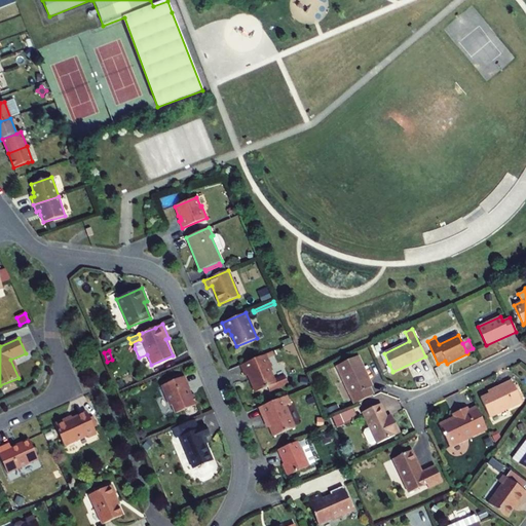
[(266,360),(264,354),(240,365),(245,376),(249,375),(251,376),(251,377),(250,377),(250,378),(250,380),(255,392),(268,387),(269,392),(288,384),(285,375),(273,380),(270,372),(271,372),(270,369),(271,367),(269,364),(268,363),(266,360)]
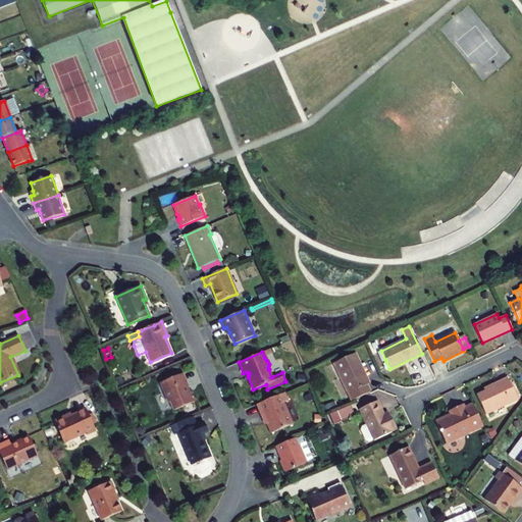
[(352,401),(370,393),(367,385),(369,384),(355,354),(334,363),(352,401)]
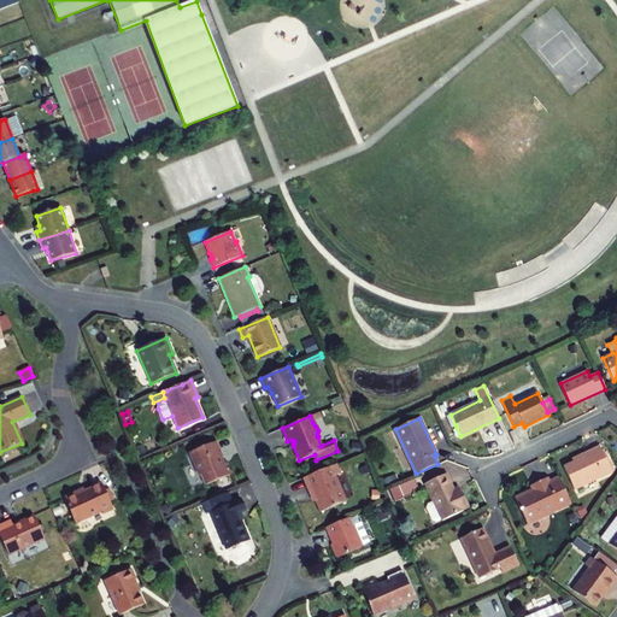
[(222,457),(216,442),(207,445),(193,452),(189,453),(200,476),(201,475),(206,486),(231,475),(227,463),(224,464),(221,457),(222,457)]
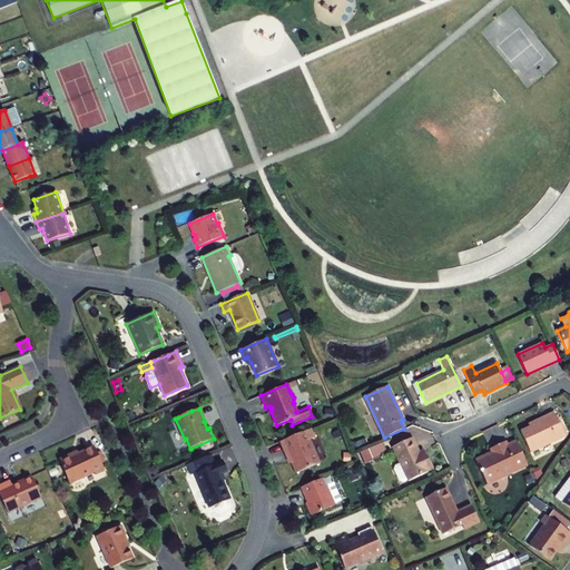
[(520,432),(530,452),(566,436),(557,419),(553,412),(538,420),(539,423),(529,428),(520,432)]
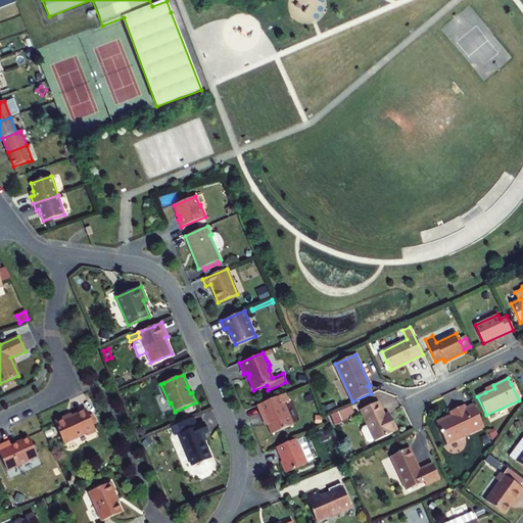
[(521,398),(513,383),(511,384),(519,400),(521,398)]
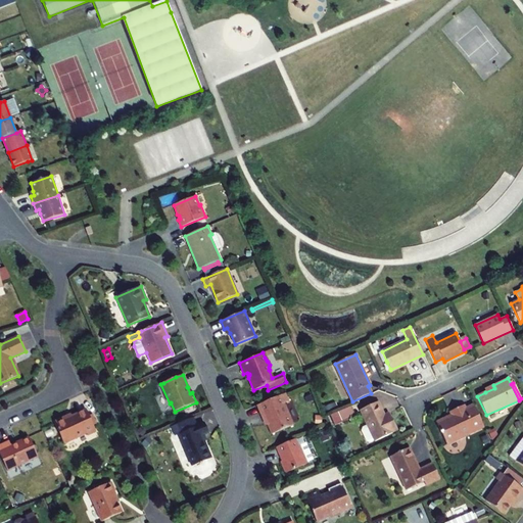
[(285,393),(256,406),(264,421),(266,420),(272,434),(292,425),(283,403),(288,401),(285,393)]
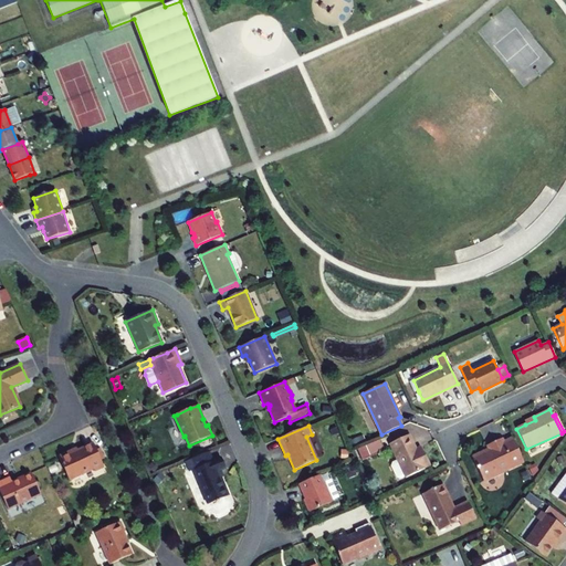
[(416,449),(409,435),(390,444),(397,459),(392,461),(397,471),(401,469),(406,478),(430,467),(422,450),(417,452),(416,449)]
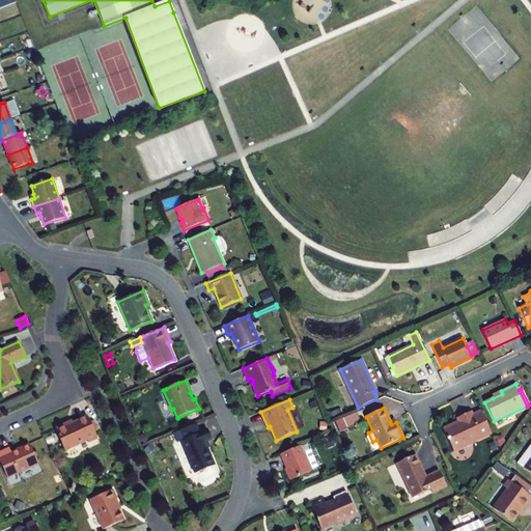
[(472,415),(471,412),(456,418),(459,423),(444,430),(453,451),(463,447),(464,448),(473,444),(472,443),(491,434),(480,411),(472,415)]
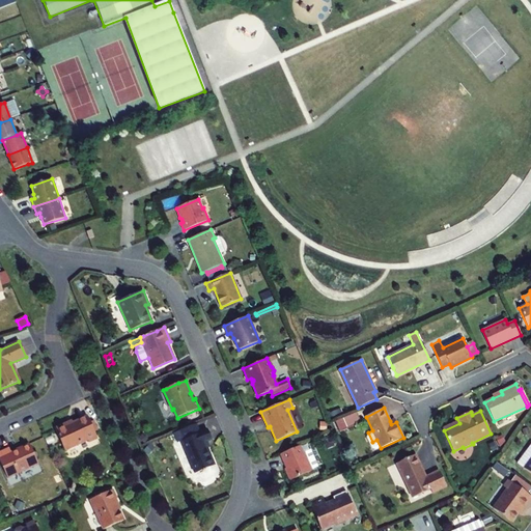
[(65,423),(54,428),(64,450),(88,440),(89,442),(98,439),(94,431),(89,422),(87,416),(66,425),(65,423)]
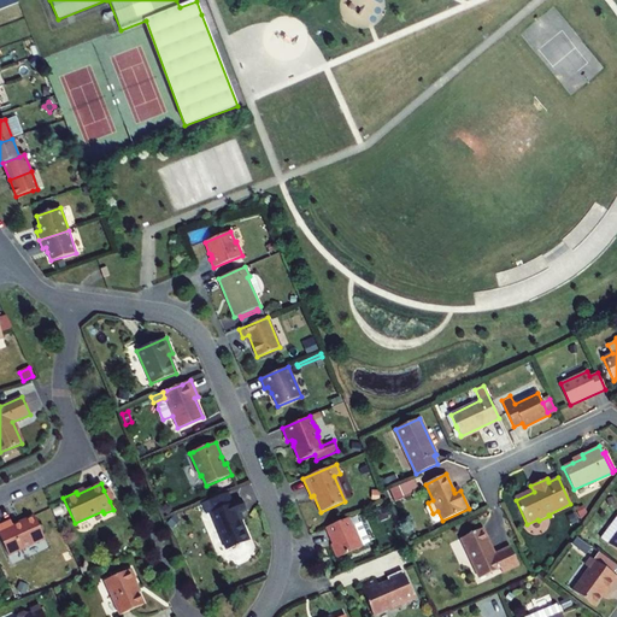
[(512,494),(516,500),(534,492),(530,486),(512,494)]
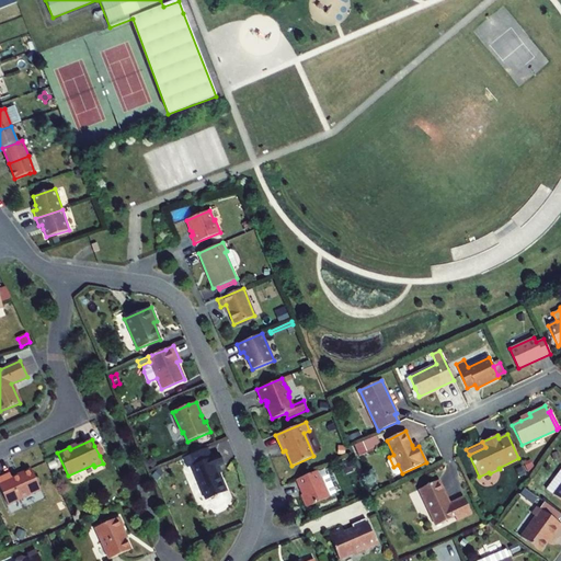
[(212,458),(207,447),(183,457),(187,468),(192,467),(206,500),(227,492),(216,467),(224,464),(219,455),(212,458)]
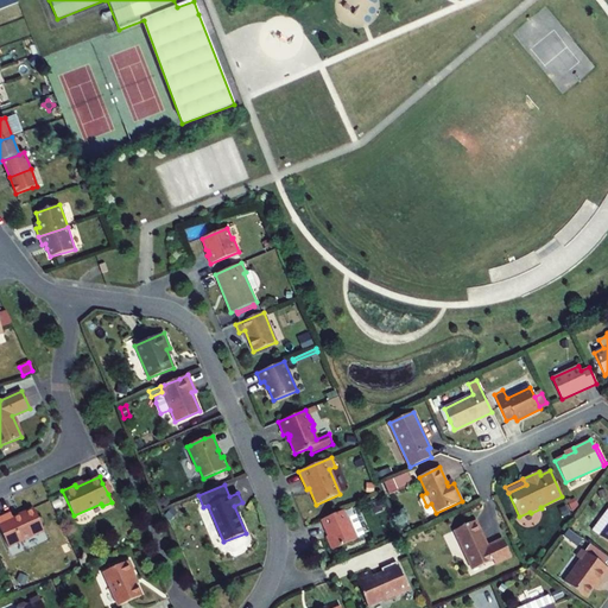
[(378,499),(371,502),(375,513),(382,511),(378,499)]
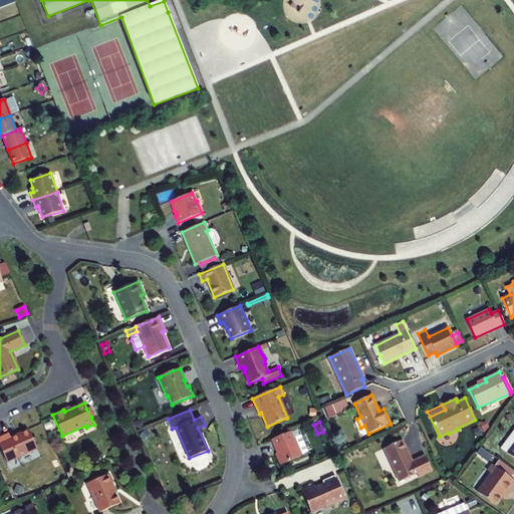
[(489,431),(485,422),(480,424),(484,433),(489,431)]
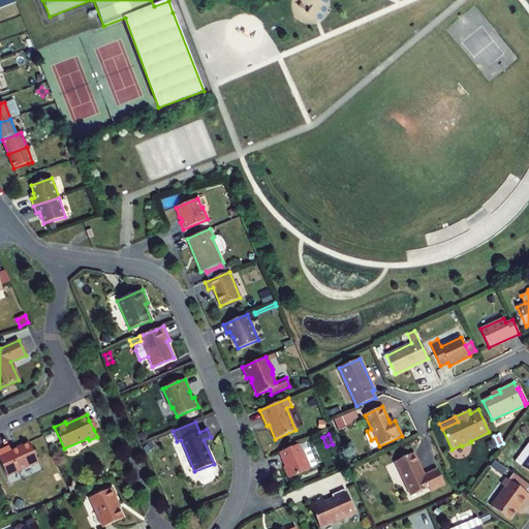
[(9,446),(0,450),(0,461),(7,476),(34,464),(33,462),(37,460),(38,456),(37,452),(32,450),(29,442),(10,450),(9,446)]
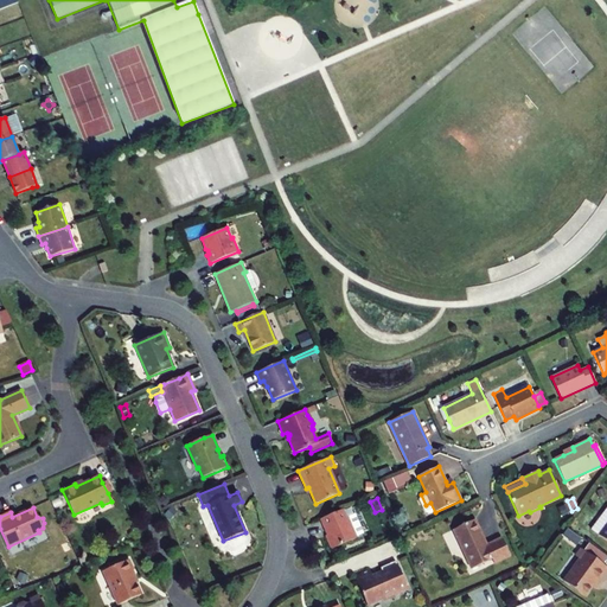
[(170,519),(176,512),(171,509),(165,515),(170,519)]
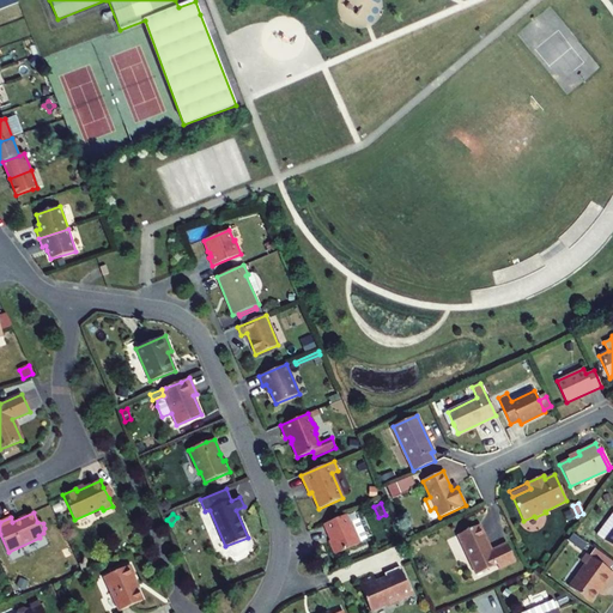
[(612,514),(598,535),(612,546),(612,514)]
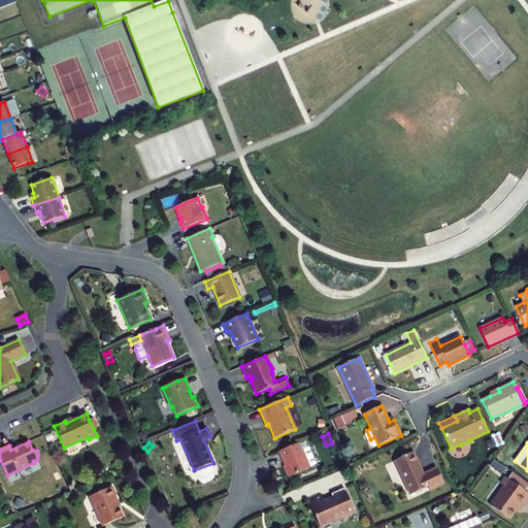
[(297,443),(279,452),(283,460),(284,459),(287,464),(284,466),(289,477),(317,466),(308,448),(300,451),(297,443)]
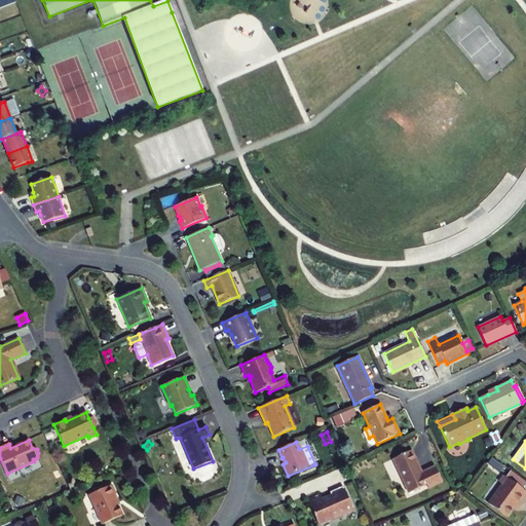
[(411,451),(392,459),(409,493),(426,485),(428,488),(442,482),(435,466),(421,473),(411,451)]
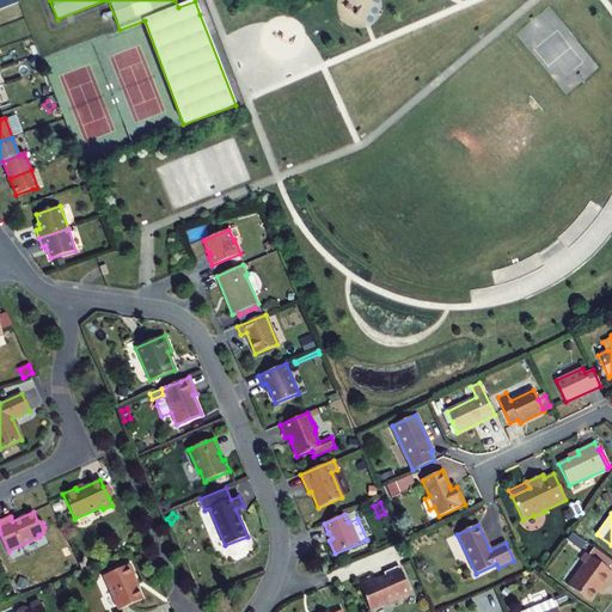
[(607,581),(611,574),(611,571),(586,554),(581,561),(585,564),(568,586),(589,601),(605,580),(607,581)]
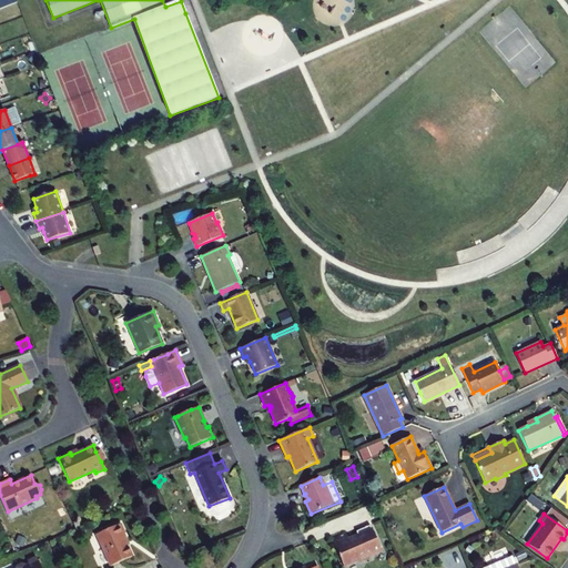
[(124,534),(120,524),(115,526),(104,531),(97,535),(110,567),(132,557),(122,535),(124,534)]
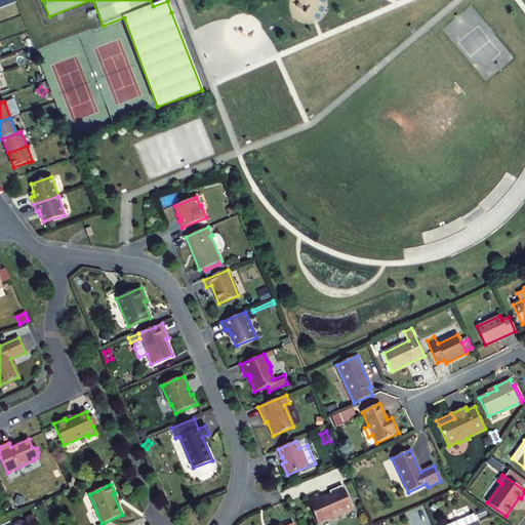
[(352,509),(342,485),(329,491),(330,494),(322,498),(320,492),(307,498),(317,523),(333,517),(333,518),(346,513),(345,512),(352,509)]
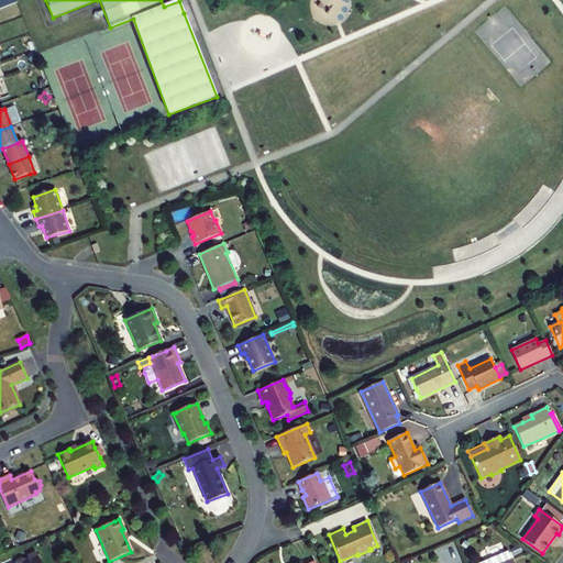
[(22,542),(25,534),(18,531),(14,539),(22,542)]
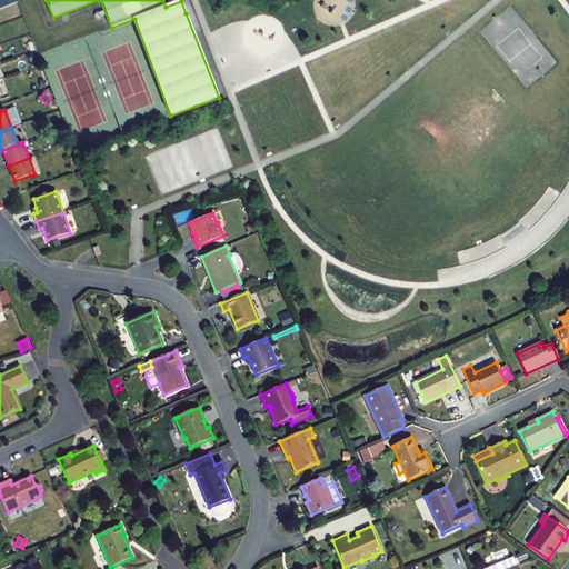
[(487,568),(518,568),(518,566),(517,567),(513,558),(487,568)]
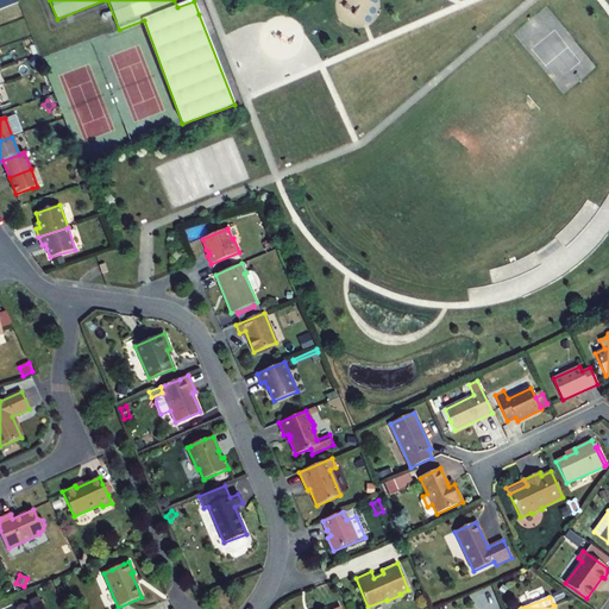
[(43,608),(39,598),(30,602),(31,606),(27,607),(23,606),(19,607),(18,608),(43,608)]
